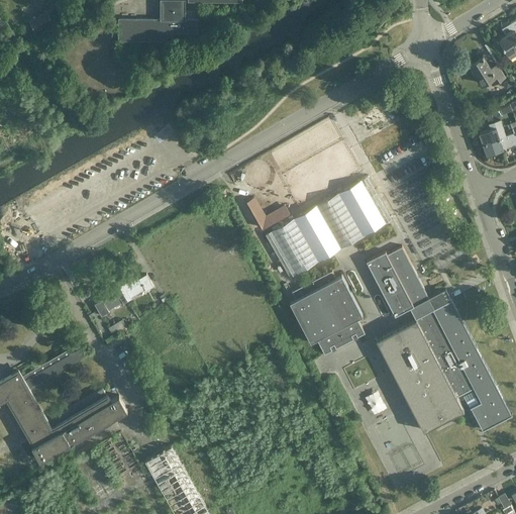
[(170,0),(171,1),(160,1),(159,20),(117,20),(117,42),(172,42),(172,35),(197,35),(197,21),(185,21),(185,3),(241,3),(240,0),(170,0)]
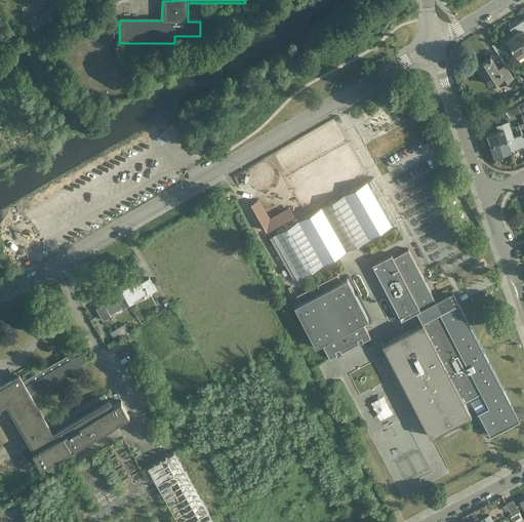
[(35,34),(52,24),(46,14),(32,23),(34,26),(31,27),(35,34)]
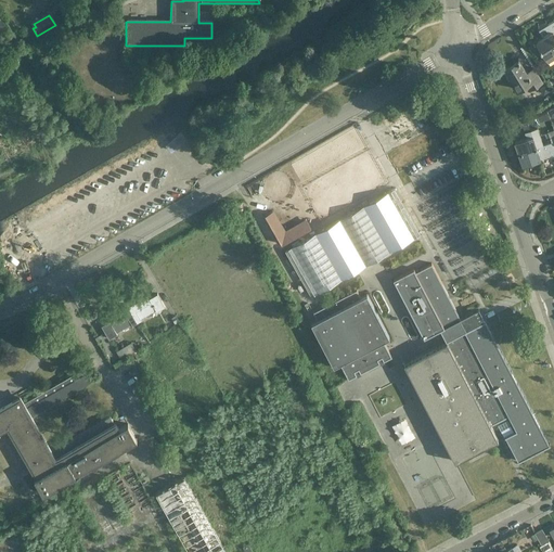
[(553,23),(548,27),(552,35),(535,46),(546,65),(553,60),(553,55),(553,54),(553,53),(553,23)]
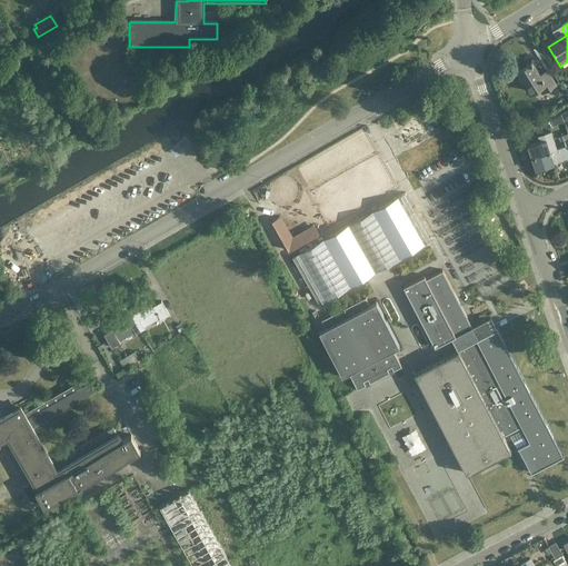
[(529,95),(538,89),(542,86),(547,91),(555,87),(546,73),(539,77),(531,65),(517,73),(529,95)]
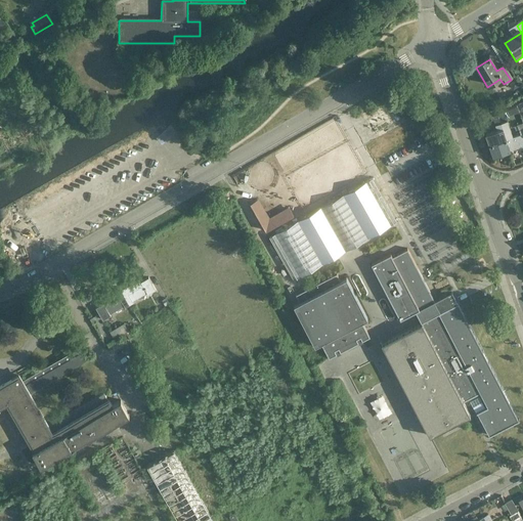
[(516,83),(509,86),(511,92),(518,89),(516,83)]
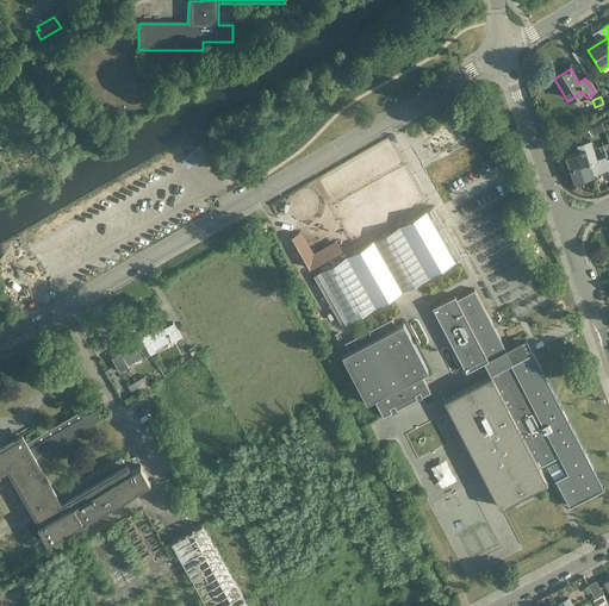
[(590,129),(594,135),(608,127),(607,122),(590,129)]
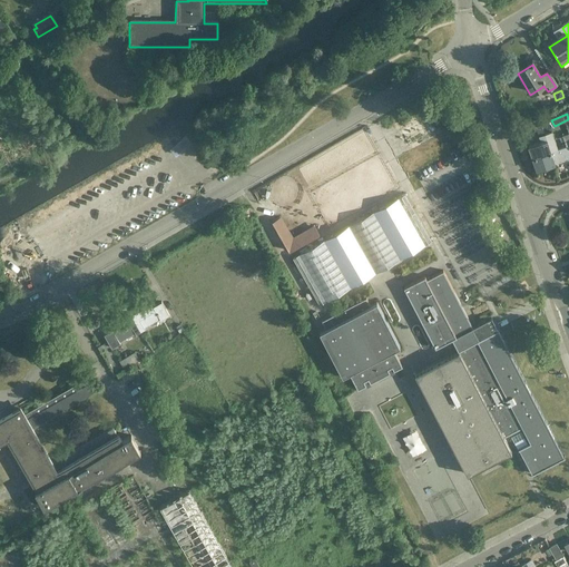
[(527,149),(531,162),(557,152),(551,135),(538,139),(540,145),(527,149)]
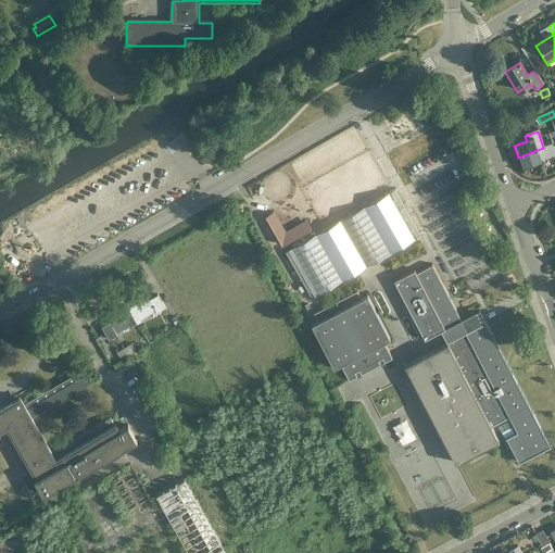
[(554,143),(551,146),(543,148),(518,158),(522,168),(541,162),(554,156),(554,143)]
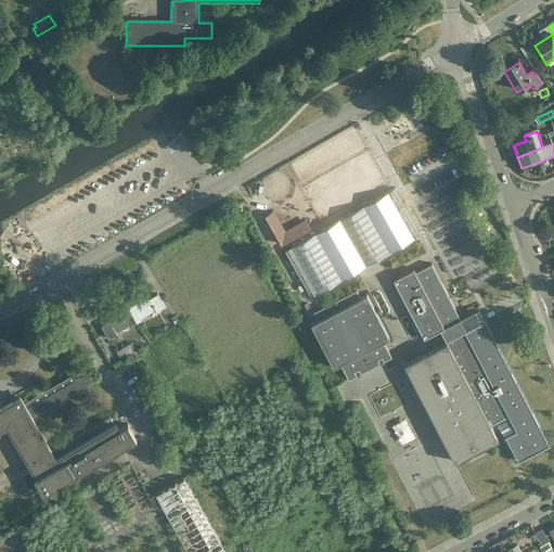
[(342,282),(420,238),(394,191),(284,253),(310,299),(342,282)]
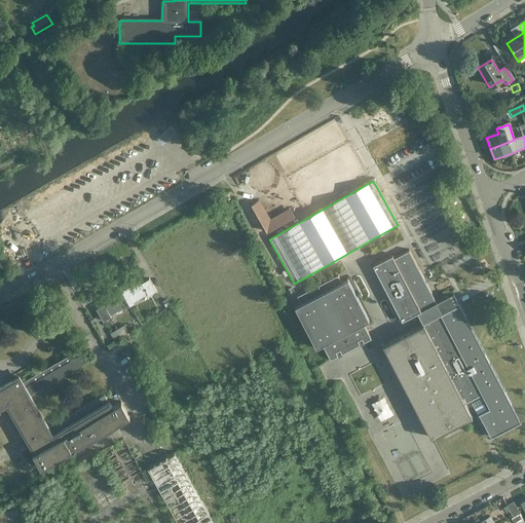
[(253,212),(265,234),(294,218),(290,213),(268,225),(259,209),(253,212)]
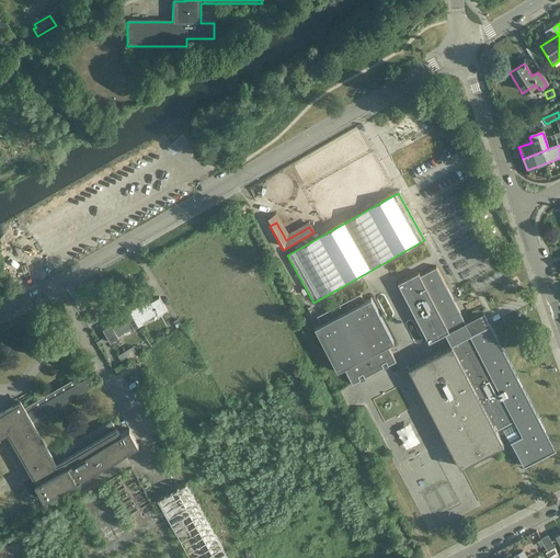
[(408,369),(444,440),(459,469),(502,446),(494,433),(499,431),(513,423),(521,437),(509,444),(510,445),(511,444),(523,468),(522,468),(522,469),(555,452),(553,452),(488,327),(470,337),(468,333),(435,269),(419,277),(418,274),(397,285),(427,345),(444,337),(447,343),(449,348),(408,369)]
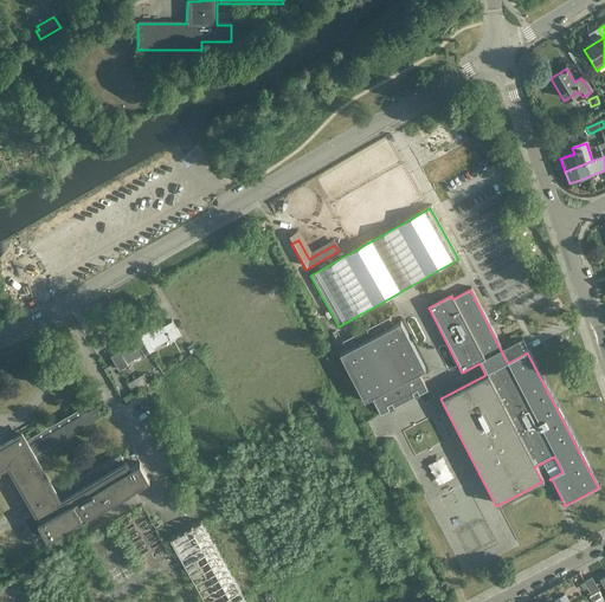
[(416,393),(418,397),(426,393),(417,375),(424,371),(399,323),(393,327),(388,319),(341,343),(345,351),(339,355),(364,403),(369,400),(379,418),(388,413),(386,408),(391,406),(392,410),(413,400),(411,395),(416,393)]
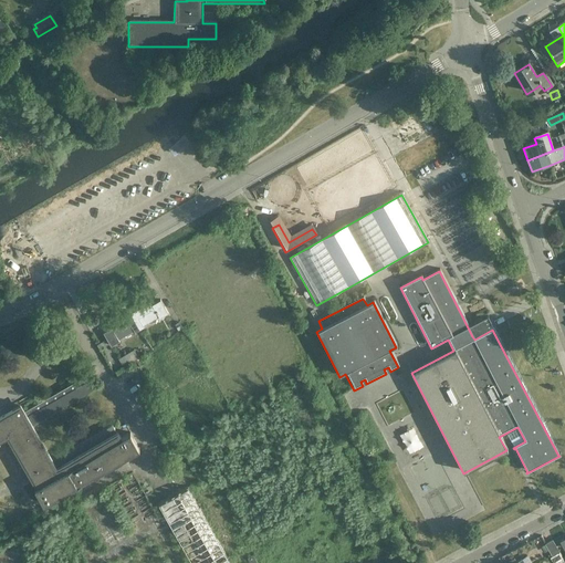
[(129,315),(138,332),(143,330),(143,329),(157,319),(158,321),(167,315),(159,302),(150,308),(149,303),(145,306),(129,315)]
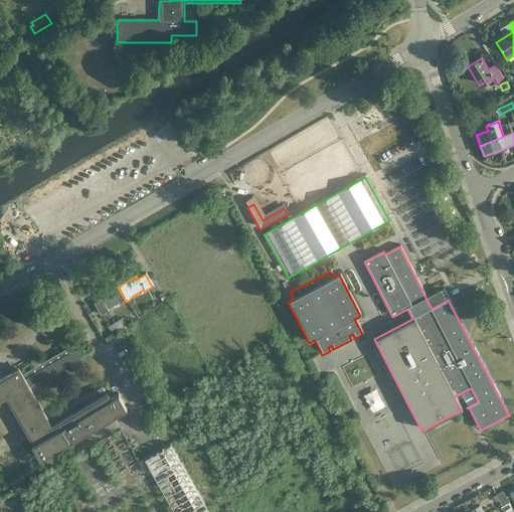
[(93,305),(100,317),(108,312),(107,311),(121,303),(122,304),(126,302),(118,287),(103,296),(103,295),(99,297),(101,301),(93,305)]
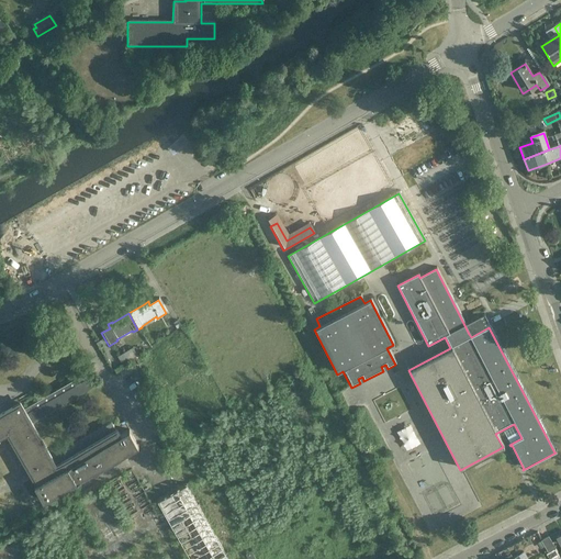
[(135,354),(119,362),(122,367),(137,358),(135,354)]
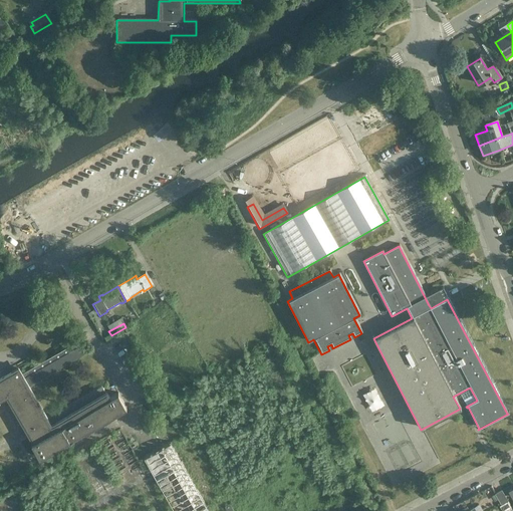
[(0,401),(5,399),(26,434),(0,448),(0,454),(0,474),(4,481),(26,468),(13,446),(28,438),(32,444),(31,447),(38,458),(125,410),(117,395),(110,399),(106,393),(104,394),(100,388),(47,419),(29,388),(83,356),(78,347),(76,348),(73,345),(22,374),(19,368),(17,370),(14,365),(1,373),(3,377),(0,378),(0,401)]
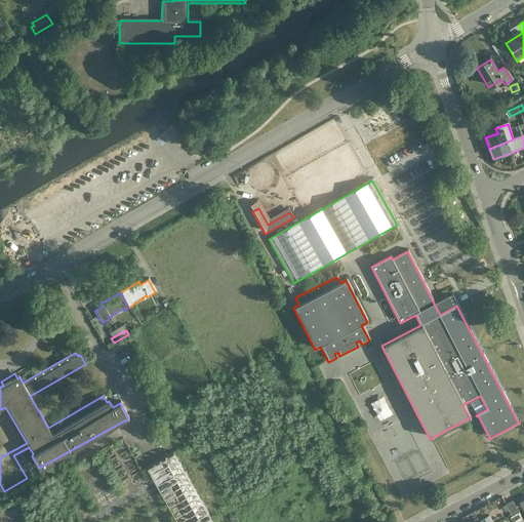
[(159,426),(169,419),(164,409),(153,415),(159,426)]
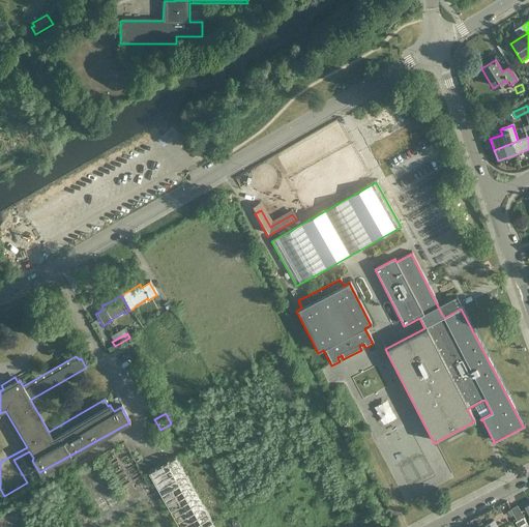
[(213,526),(177,457),(149,471),(178,526),(213,526)]
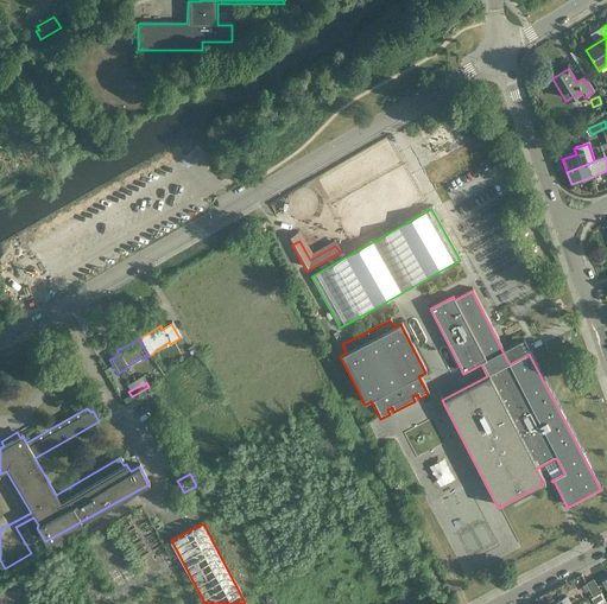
[(599,595),(592,582),(585,586),(592,598),(599,595)]
